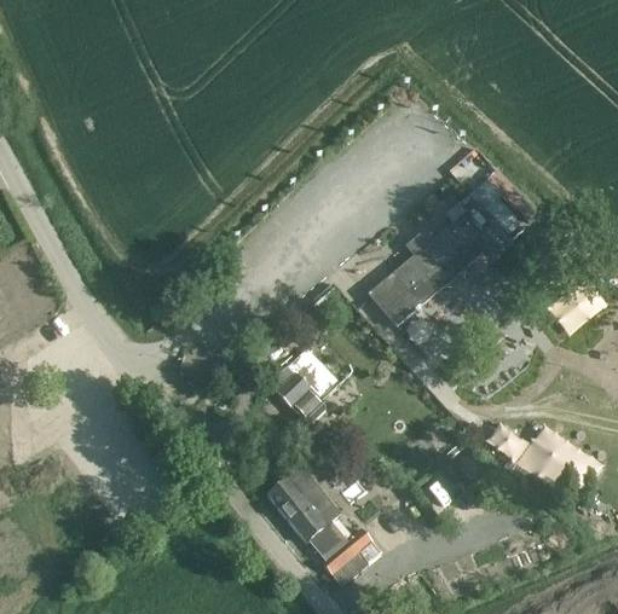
[(411,254),(393,270),(396,272),(404,284),(410,293),(409,294),(419,306),(486,248),(496,259),(513,243),(506,235),(518,224),(501,204),(489,215),(483,209),(477,201),(473,203),(467,196),(456,204),(462,212),(461,213),(450,222),(432,237),(423,227),(403,244),(411,254)]
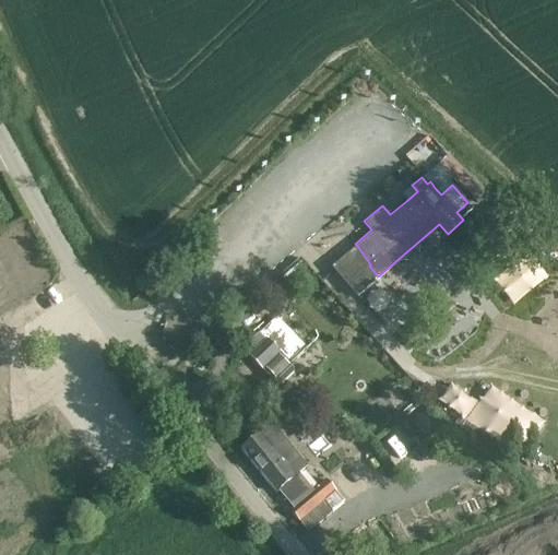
[(288,362),(307,345),(280,317),(262,333),(288,362)]
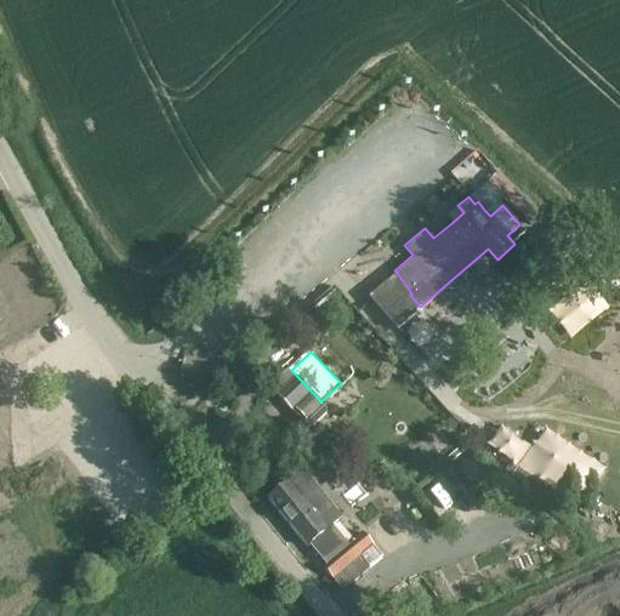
[(614,380),(619,374),(619,355),(606,371),(614,380)]
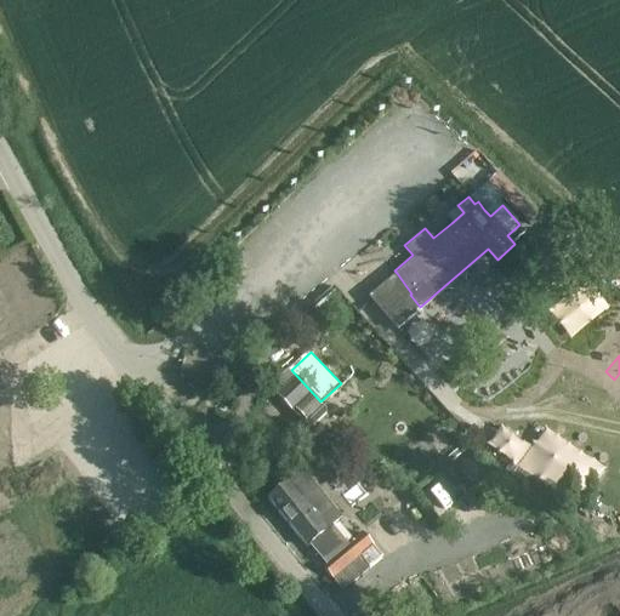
[(285,368),(269,383),(278,393),(289,405),(288,406),(291,410),(302,422),(305,421),(307,423),(312,423),(324,412),(324,406),(311,392),(307,388),(296,376),(295,377),(285,368)]
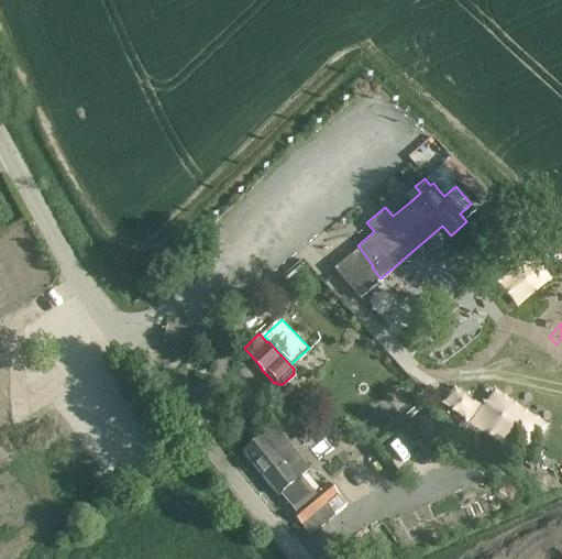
[(0,427),(13,422),(0,394),(0,358),(4,355),(0,344),(0,427)]
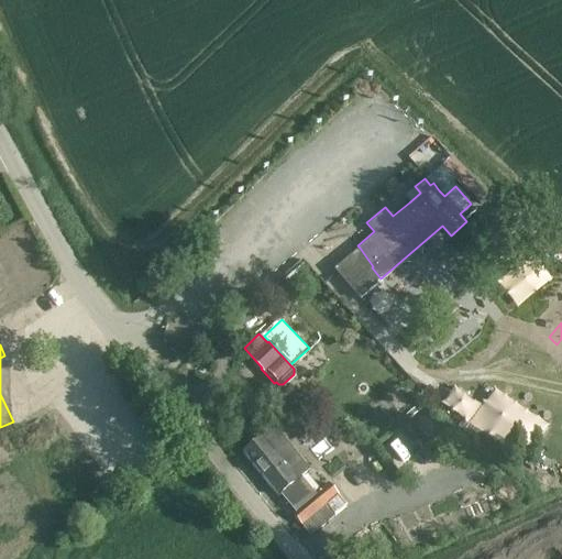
[(262,440),(259,436),(242,450),(277,494),(281,491),(290,483),(294,480),(272,452),(279,446),(271,434),(262,440)]
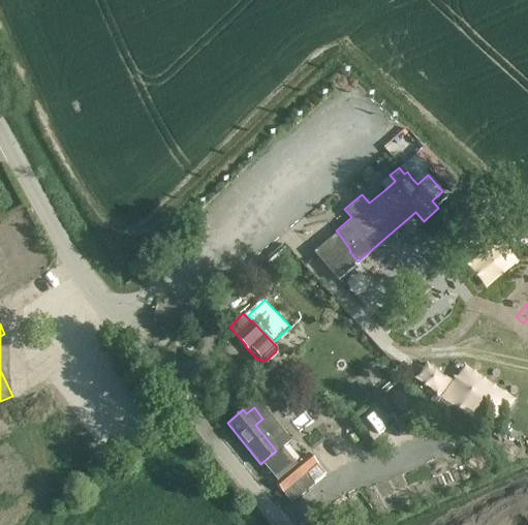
[(273,454),(264,461),(276,476),(273,480),(290,500),(312,482),(305,471),(317,461),(308,451),(285,469),(273,454)]
